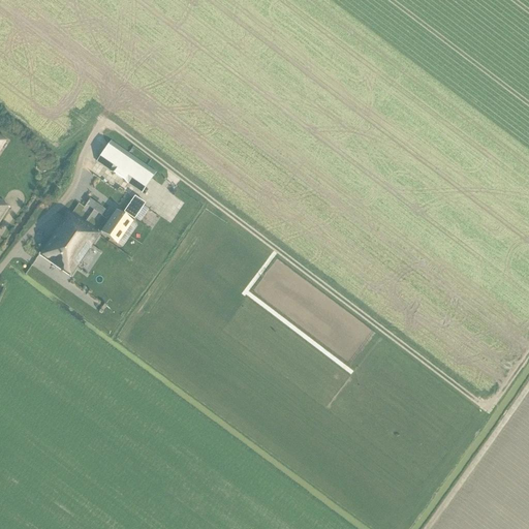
[(111,141),(96,162),(142,193),(156,173),(111,141)]
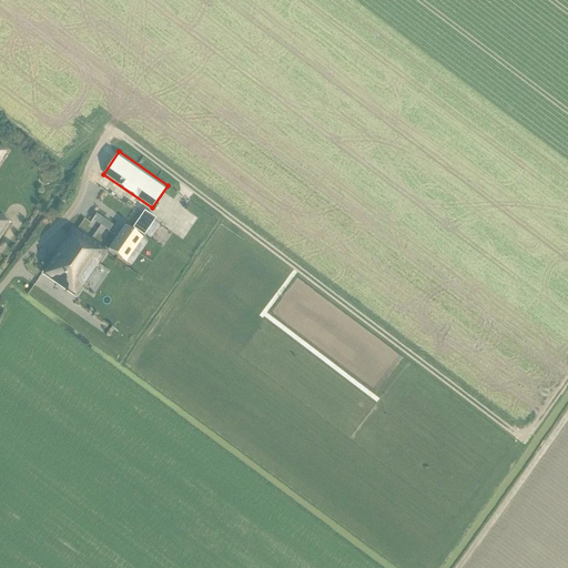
[(144,211),(132,227),(143,235),(154,219),(144,211)]
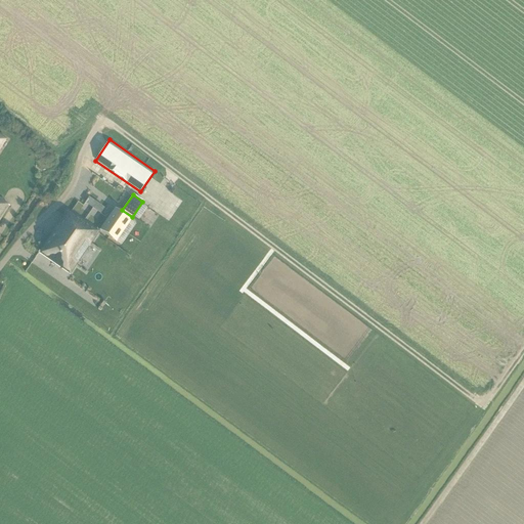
[(0,197),(0,220),(10,206),(2,201),(3,200),(0,197)]
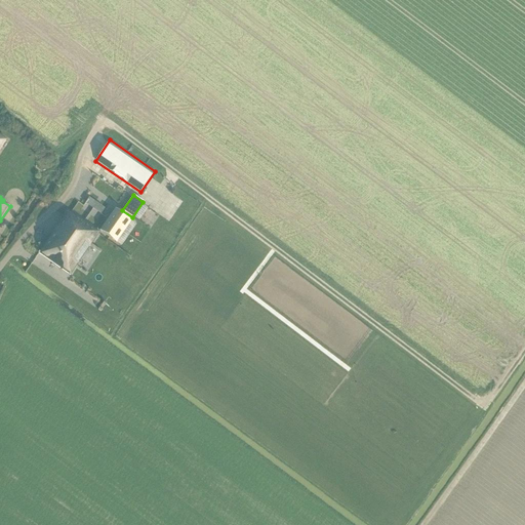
[(132,219),(116,208),(101,230),(117,242),(132,219)]
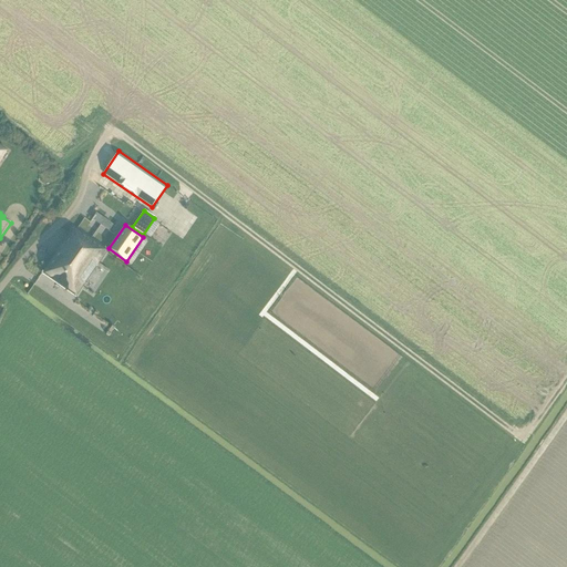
[(74,228),(43,272),(78,297),(83,288),(99,265),(109,250),(85,234),(84,236),(74,228)]
